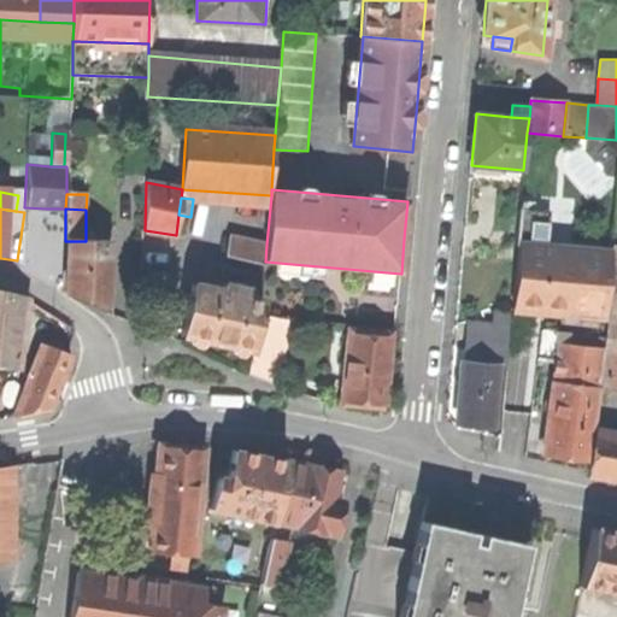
[(519,246),(548,248),(551,212),(521,210),(517,246),(519,246)]
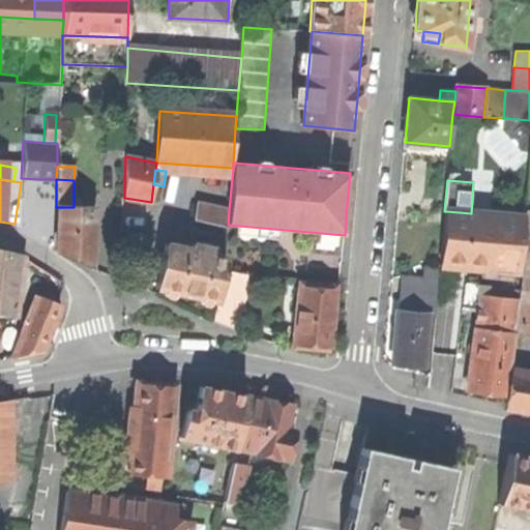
[(228,225),(229,210),(197,204),(194,221),(227,228),(228,225)]
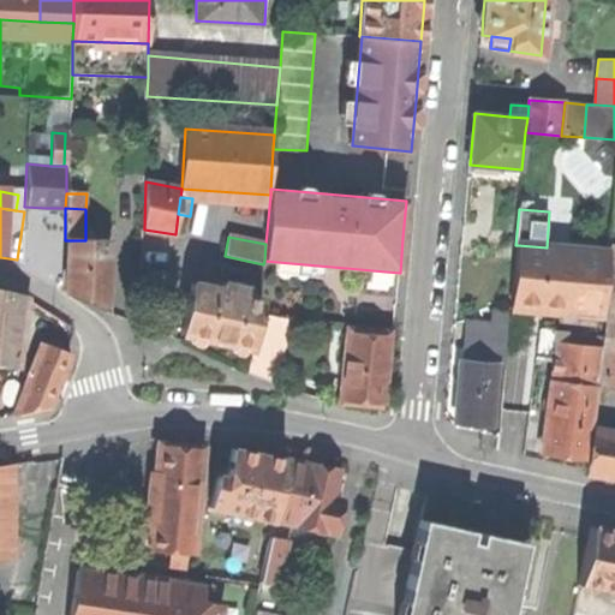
[(70,240),(69,294),(85,302),(106,311),(109,242),(85,240),(70,240)]
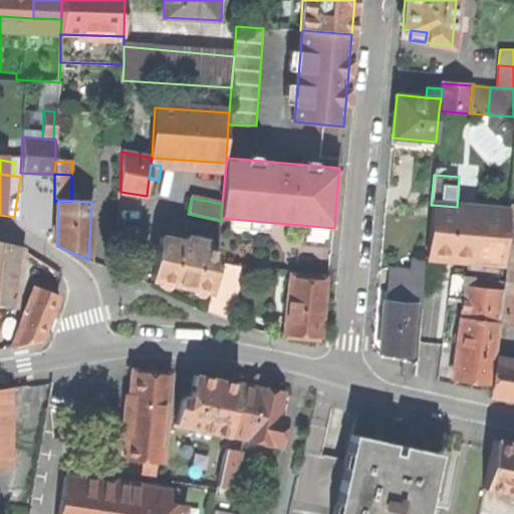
[(433,205),(429,258),(462,261),(503,264),(508,211),(457,207),(433,205)]
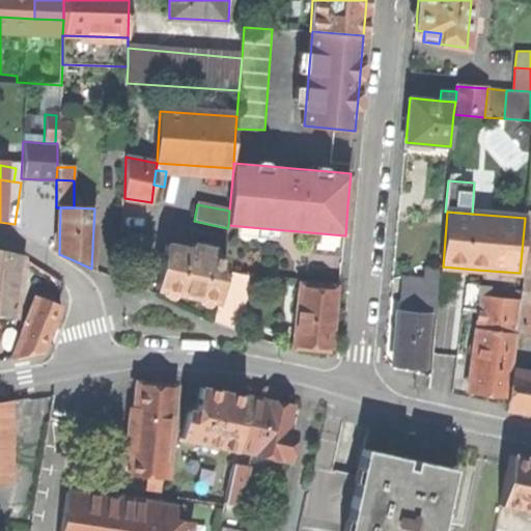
[(190,296),(219,302),(225,272),(227,258),(212,255),(213,249),(193,246),(192,251),(166,246),(158,289),(190,296)]
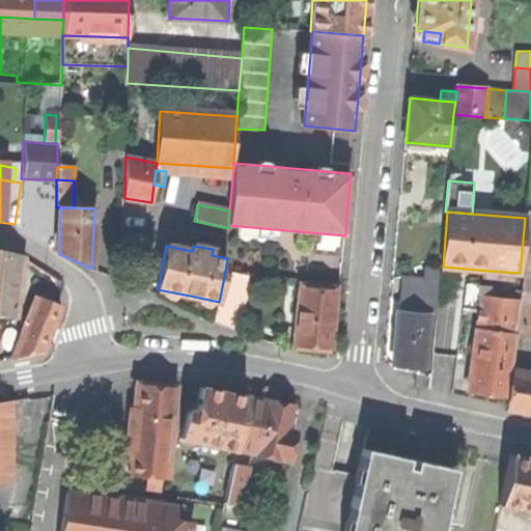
[(0,251),(0,317),(16,318),(21,257),(0,251)]
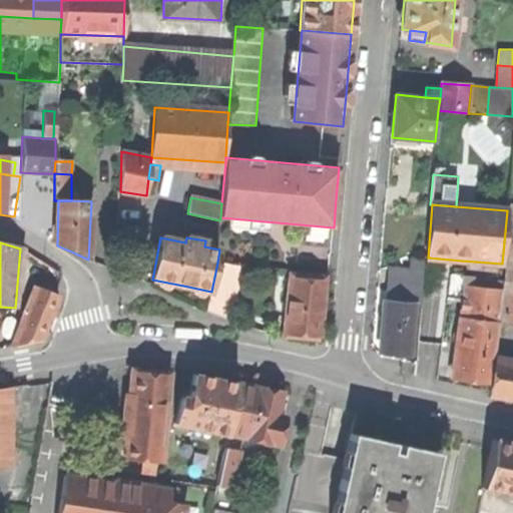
[(413,270),(411,303),(414,304),(422,304),(425,259),(414,259),(413,270)]
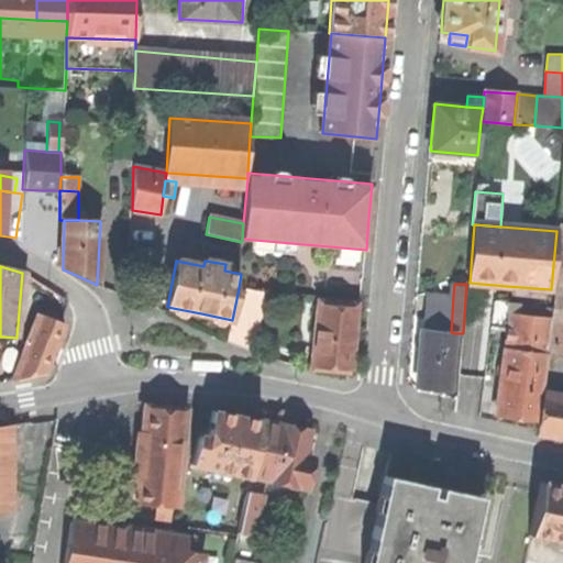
[(266,290),(239,288),(232,320),(228,342),(253,352),(266,290)]
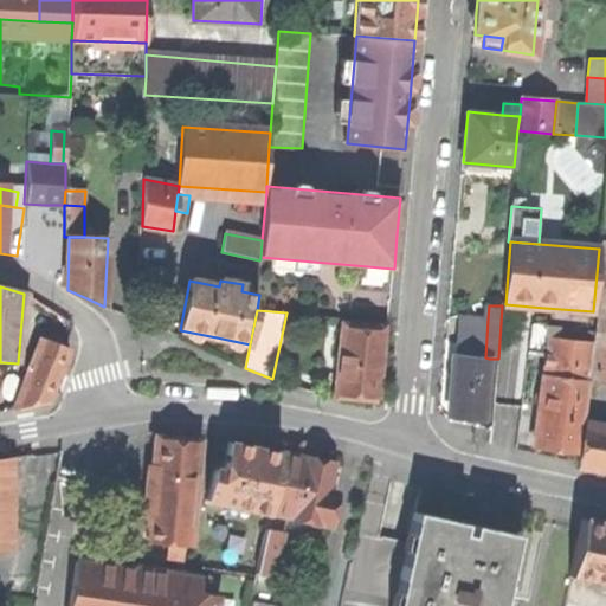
[(52,311),(18,408),(51,401),(69,349),(68,323),(52,311)]
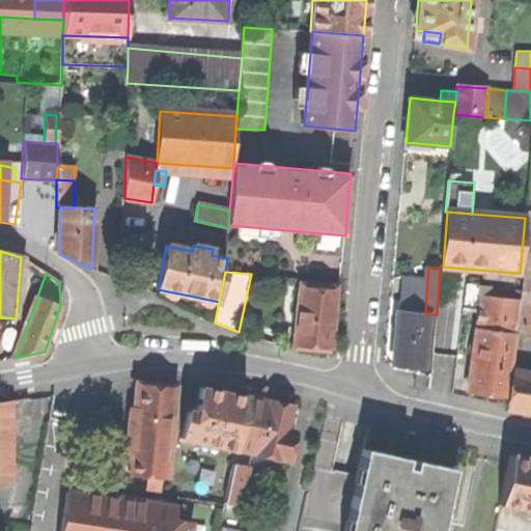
[(403,278),(401,312),(425,313),(427,279),(403,278)]
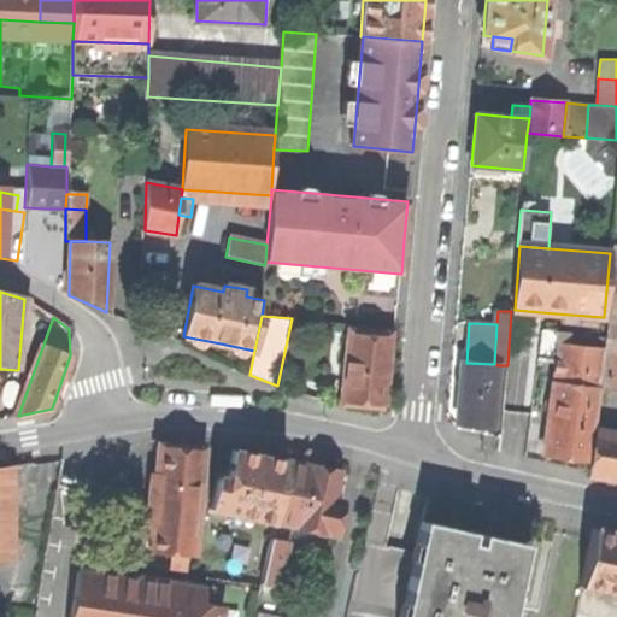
[(538,364),(556,365),(558,345),(604,350),(605,338),(542,329),(538,364)]
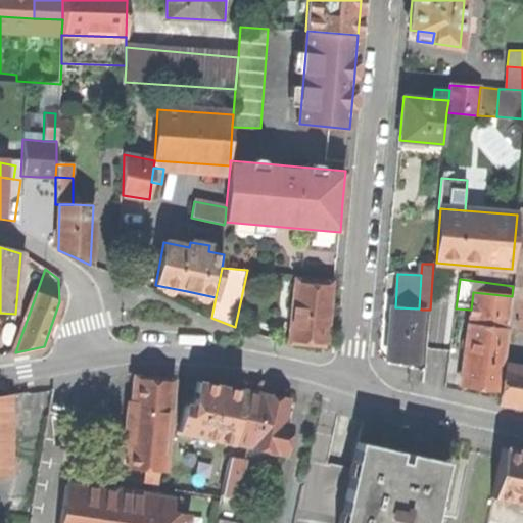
[(297,282),(292,340),(307,341),(326,343),(331,285),(297,282)]
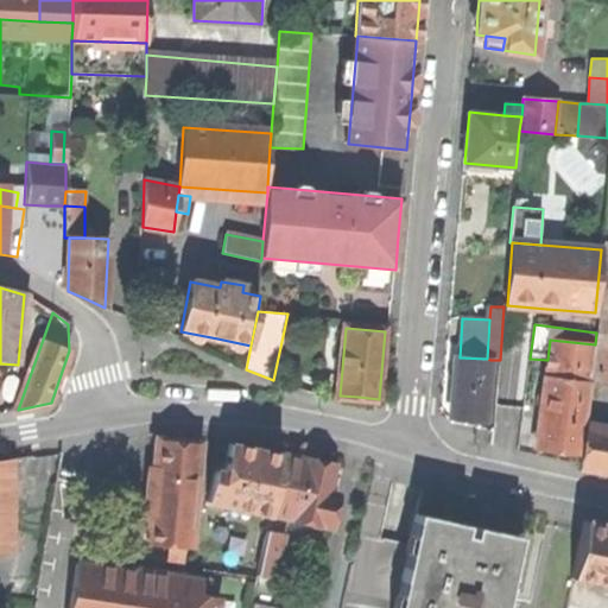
[(548,360),(546,378),(588,382),(590,382),(595,344),(550,340),(548,360)]
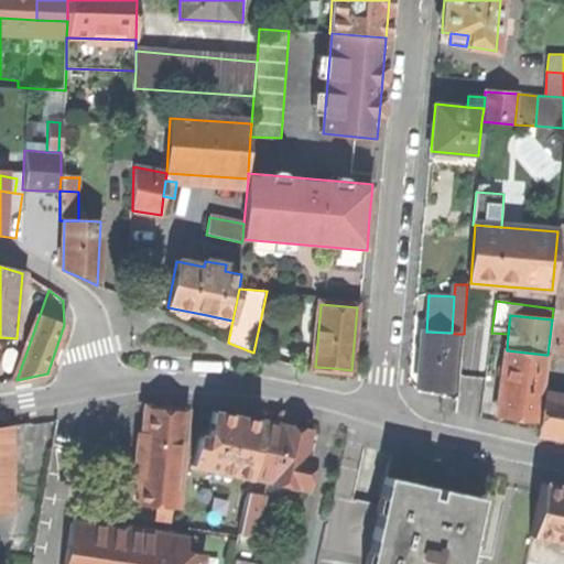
[(423,331),(419,388),(435,389),(451,390),(455,334),(452,333),(426,332),(423,331)]
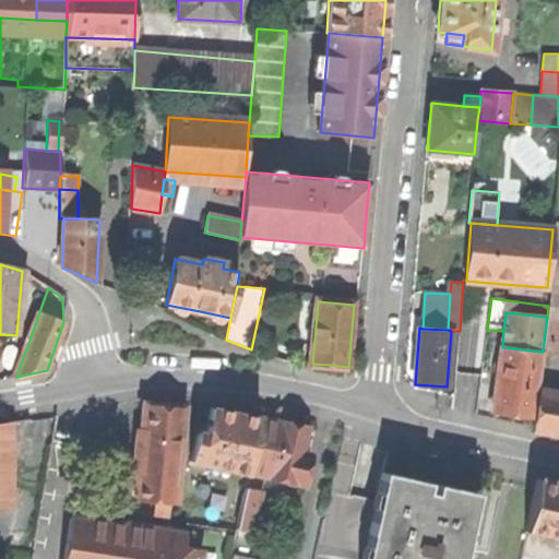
[(558,330),(550,330),(546,330),(545,354),(558,354),(558,330)]
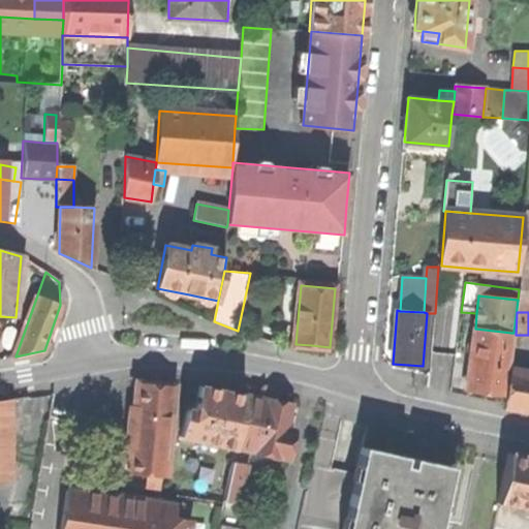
[(475,329),(467,392),(486,394),(504,396),(511,333),(475,329)]
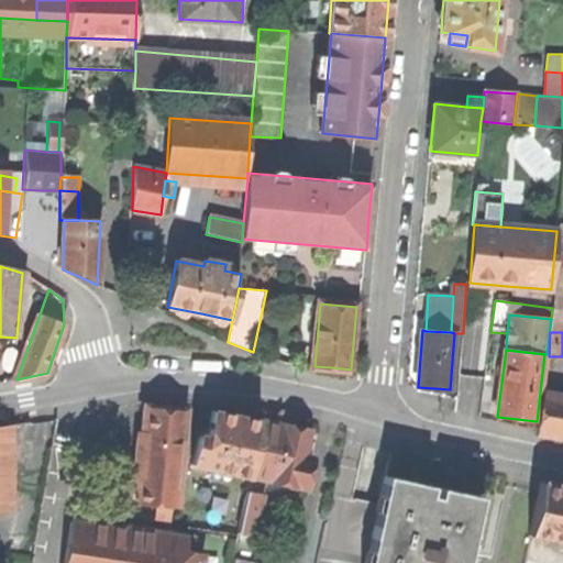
[(562,396),(544,394),(539,434),(558,438),(562,439),(562,396)]
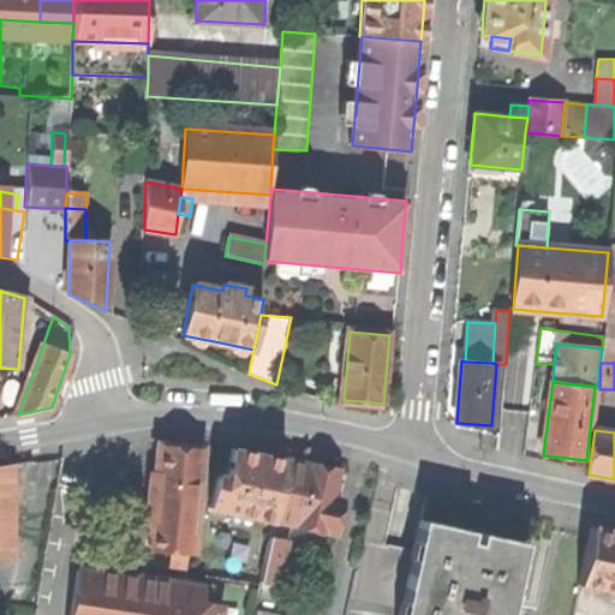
[(187,553),(195,554),(198,501),(202,451),(181,448),(159,447),(155,497),(150,550),(172,551),(187,553)]
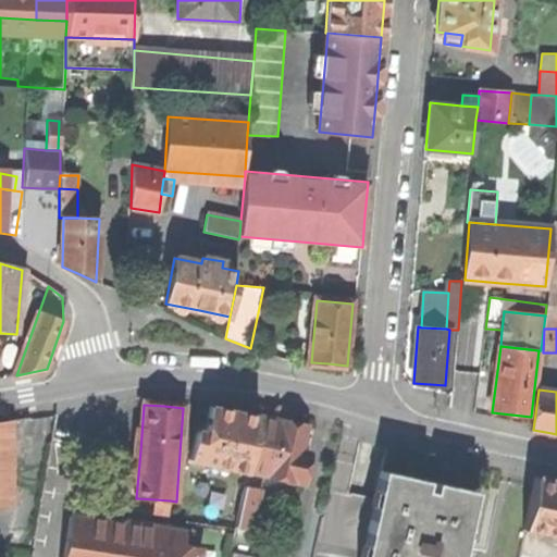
[(190,459),(248,472),(248,471),(260,418),(235,411),(211,407),(206,432),(197,430),(190,459)]
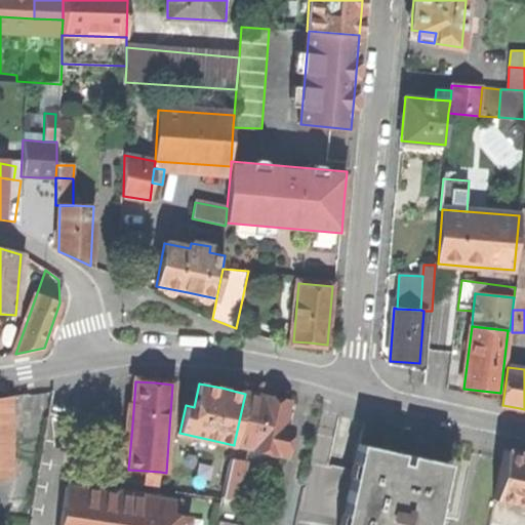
[(264,398),(245,394),(234,444),(287,455),(293,428),(284,427),(289,403),(264,398)]
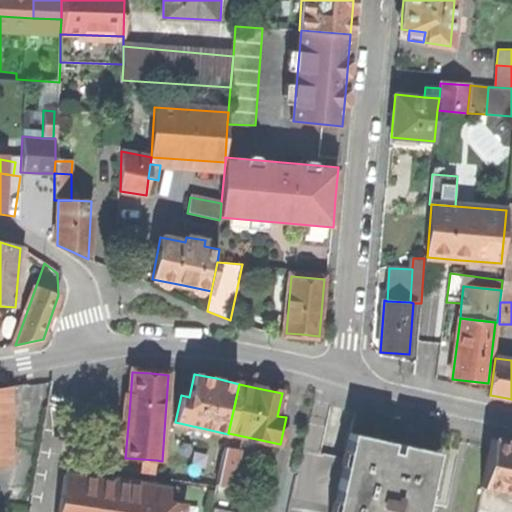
[(0,388),(0,463),(15,464),(14,387),(0,388)]
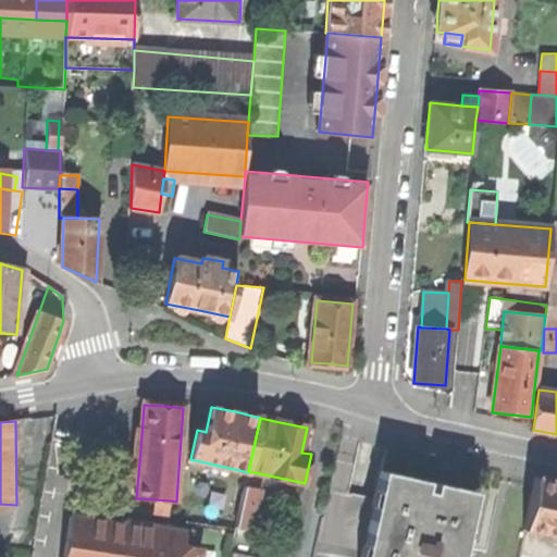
[(382,471),(362,556),(461,556),(477,493),(447,486),(435,483),(433,494),(424,492),(426,481),(403,475),(382,471)]
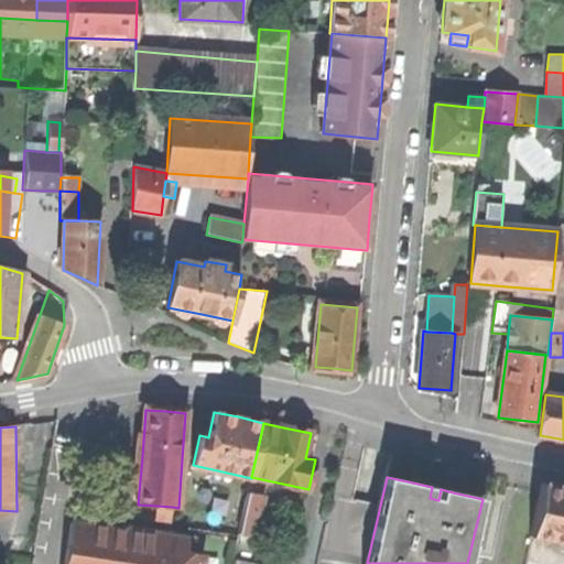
[(563,487),(544,484),(532,538),(563,543),(563,487)]
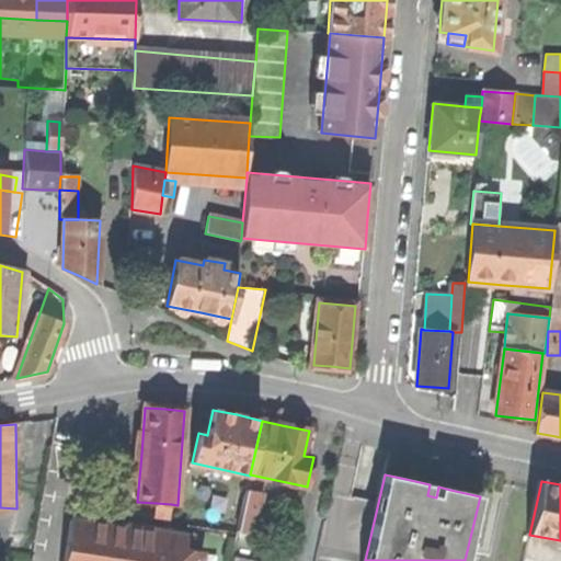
[(258,515),(262,493),(248,490),(242,512),(258,515)]
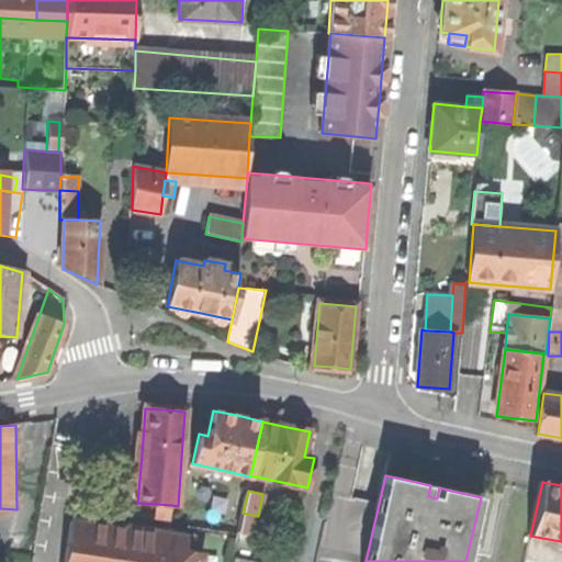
[(171,505),(157,504),(156,520),(170,521),(171,505)]
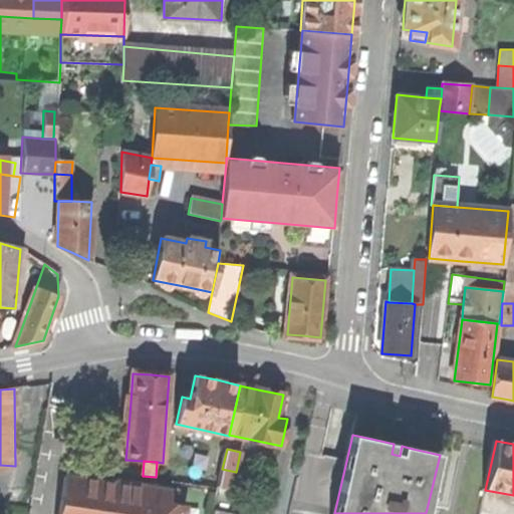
[(236,472),(222,469),(218,486),(232,489),(236,472)]
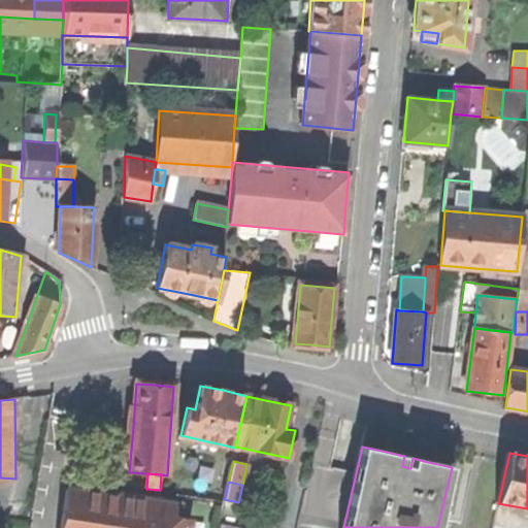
[(182,527),(184,518),(161,515),(163,498),(119,492),(118,503),(103,501),(104,494),(70,489),(64,527),(182,527)]
